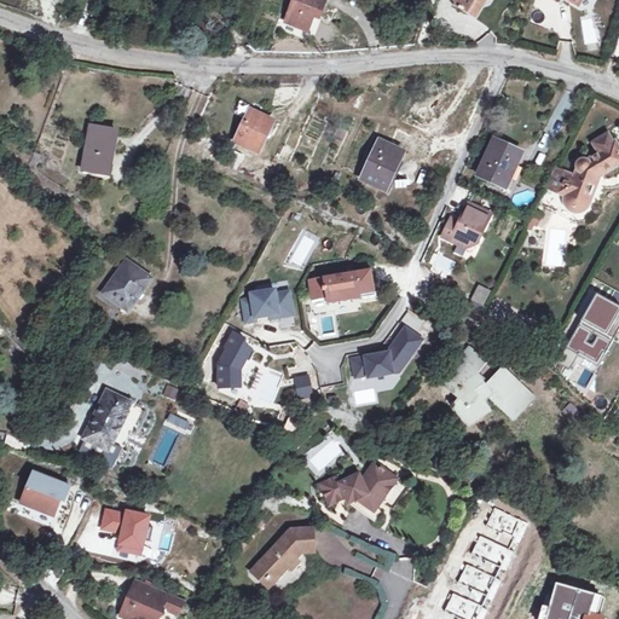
[(320,10),(334,15),(339,0),(301,0),(302,1),(300,0),(296,0),(289,21),(312,30),(318,16),(320,10)]
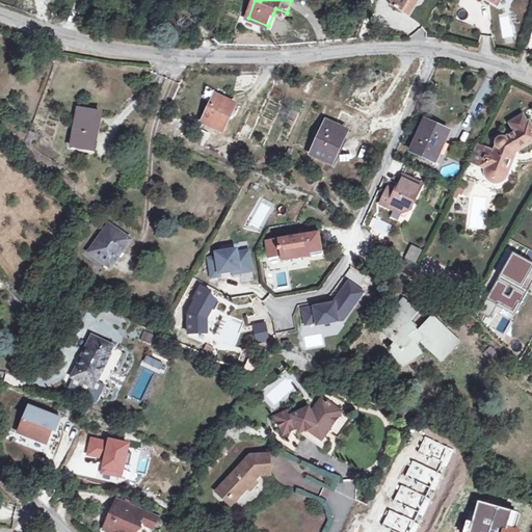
[(390,0),(392,1),(390,4),(403,11),(409,0),(390,0)]
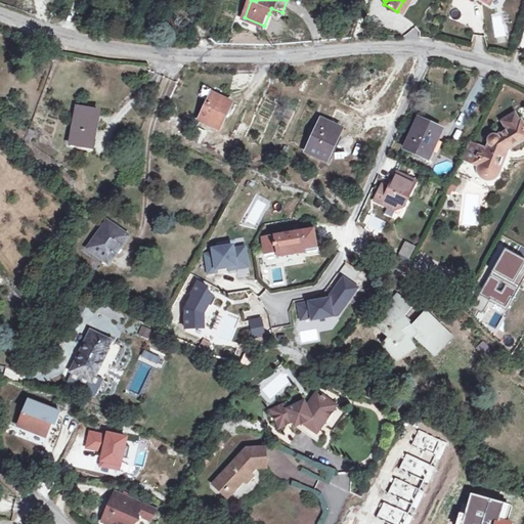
[(403,15),(411,0),(403,0),(397,11),(403,15)]
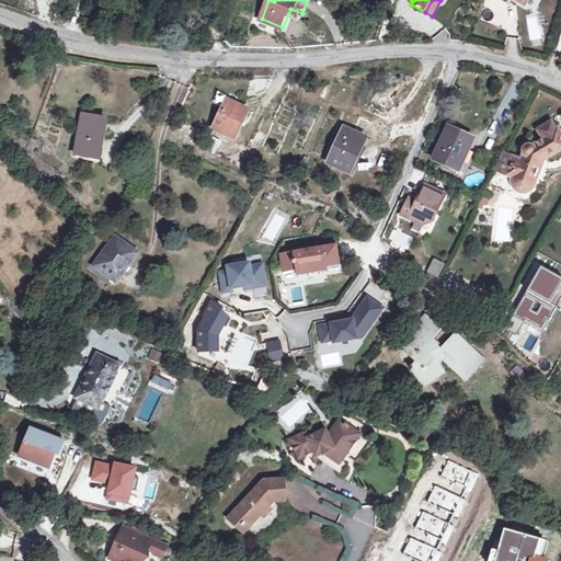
[(300,19),(302,13),(290,9),(288,14),(300,19)]
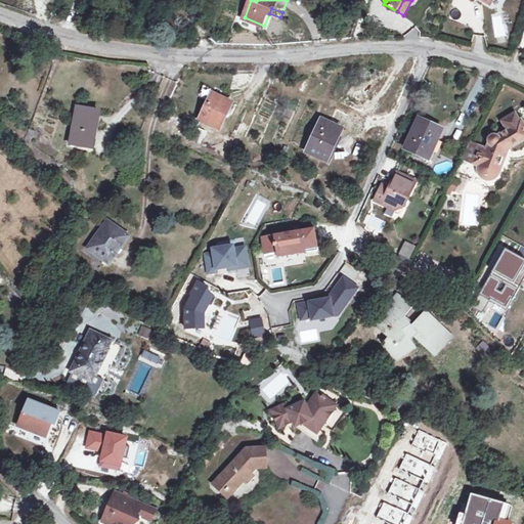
[(220,128),(232,103),(213,94),(202,120),(220,128)]
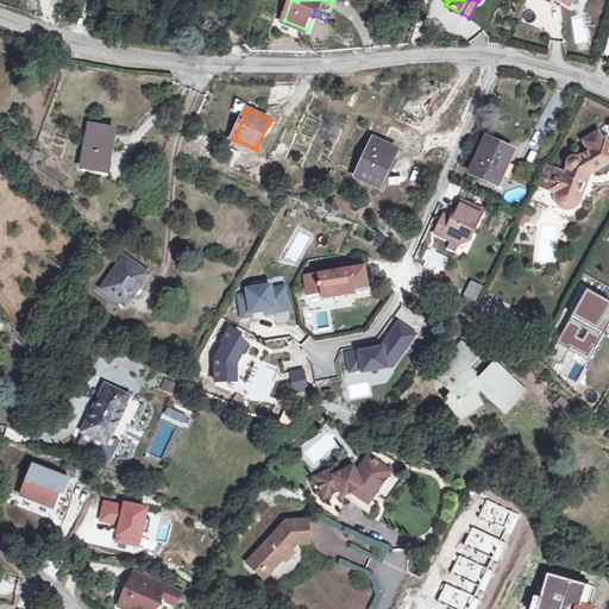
[(110,142),(115,143),(118,129),(90,124),(83,168),(105,171),(110,142)]
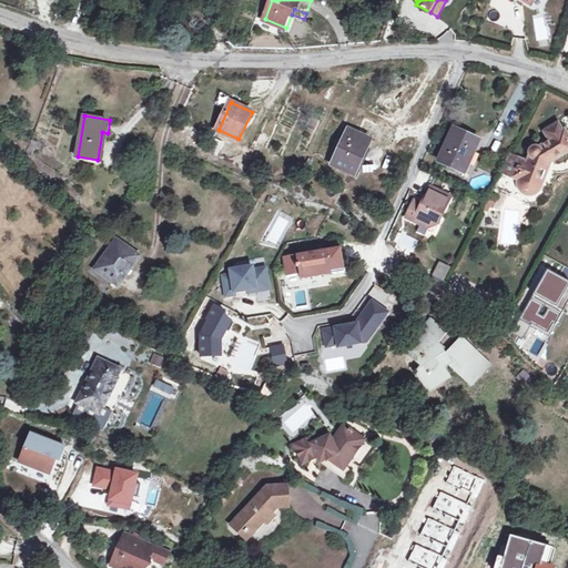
[(466,172),(479,141),(454,129),(440,160),(466,172)]
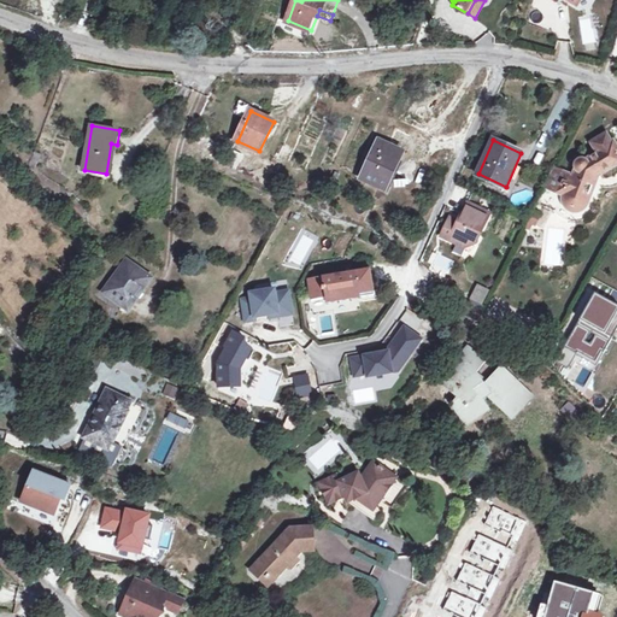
[(565,171),(560,184),(568,187),(564,195),(564,198),(564,201),(565,205),(568,207),(570,209),(574,210),(580,211),(586,209),(588,206),(601,175),(616,165),(616,144),(615,140),(604,146),(605,148),(588,159),(581,159),(579,160),(577,164),(576,165),(577,168),(574,175),(565,171)]
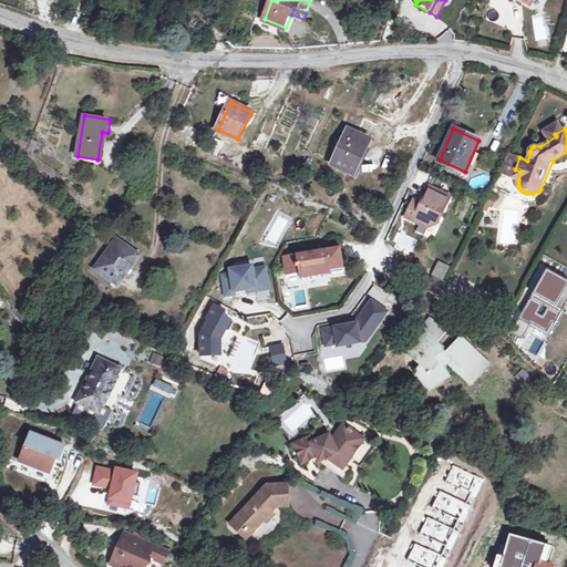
[(356,175),(371,141),(349,130),(333,164),(356,175)]
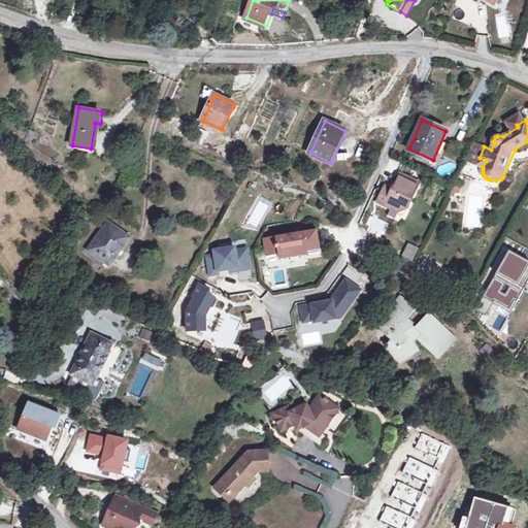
[(95,150),(100,124),(95,123),(91,149),(95,150)]
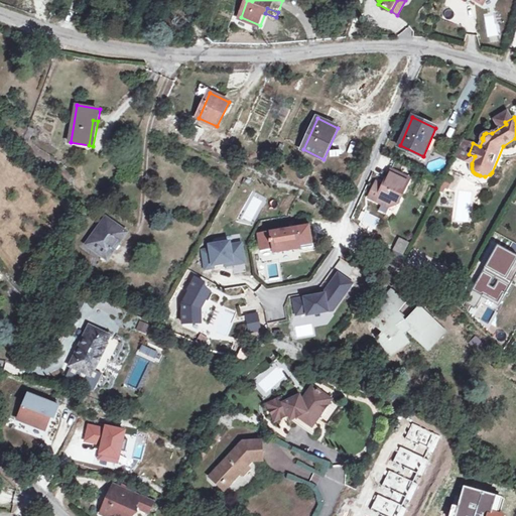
[(475,156),(469,154),(467,160),(472,163),(475,156)]
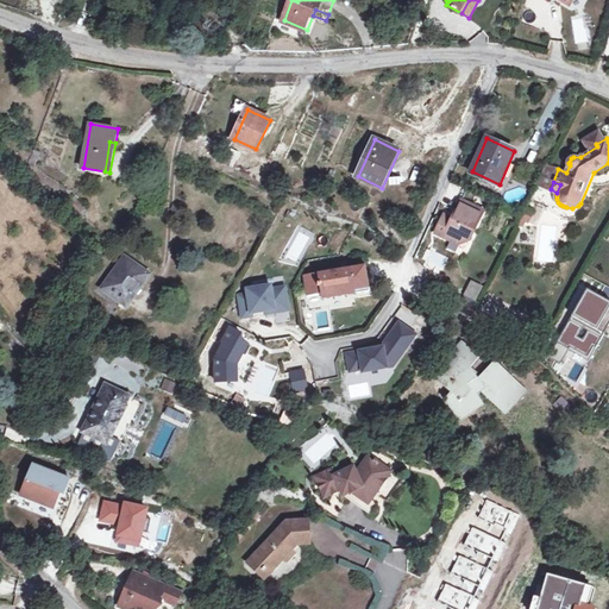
[(463,199),(453,219),(445,214),(435,233),(458,244),(462,237),(469,240),(484,209),(463,199)]
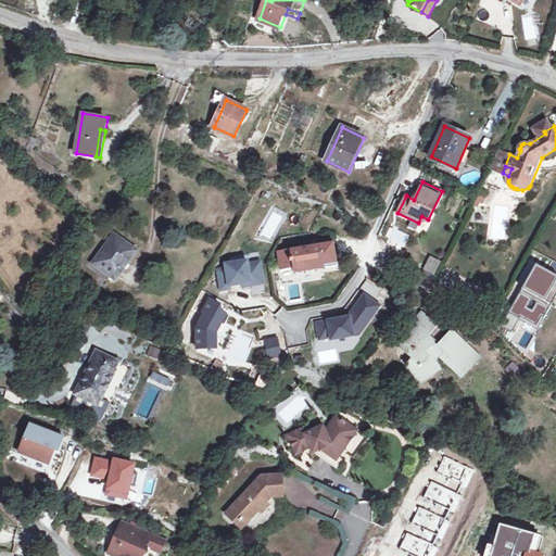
[(481,189),(476,199),(481,202),(485,192),(481,189)]
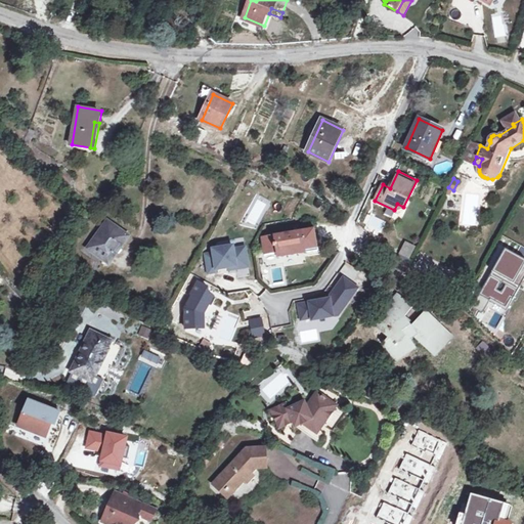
[(369,218),(368,229),(381,230),(382,219),(369,218)]
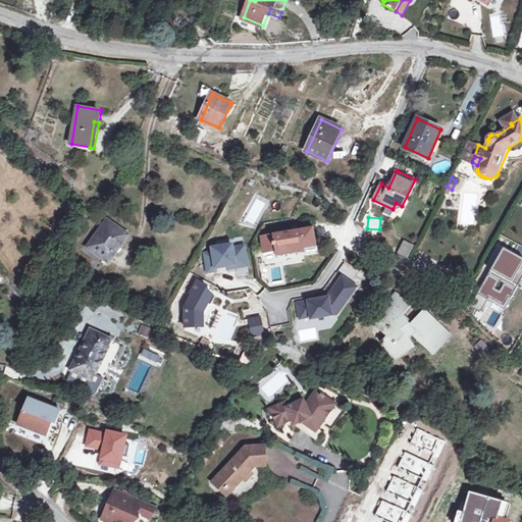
[(122,245),(131,235),(108,219),(89,248),(107,260),(120,243),(122,245)]
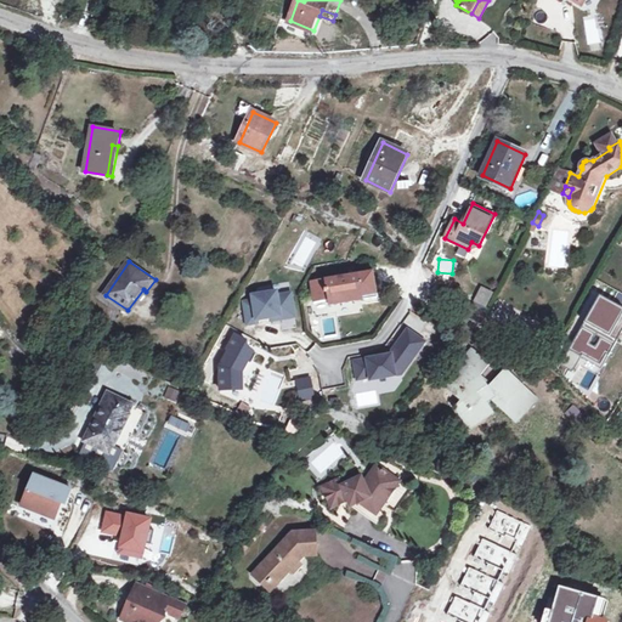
[(314,281),(317,303),(332,300),(332,305),(379,298),(375,271),(314,281)]
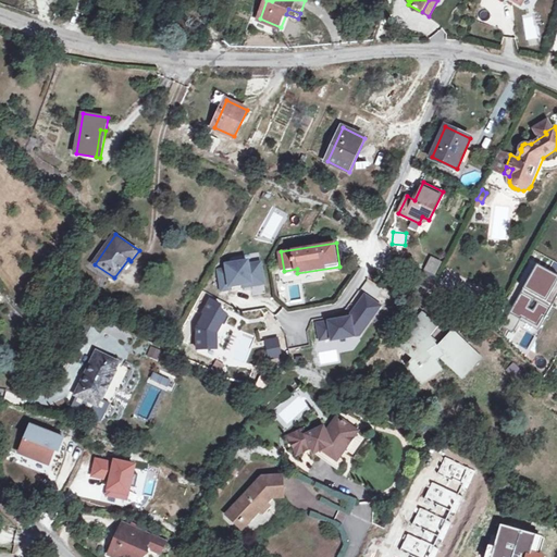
[(435,273),(441,262),(432,258),(426,269),(435,273)]
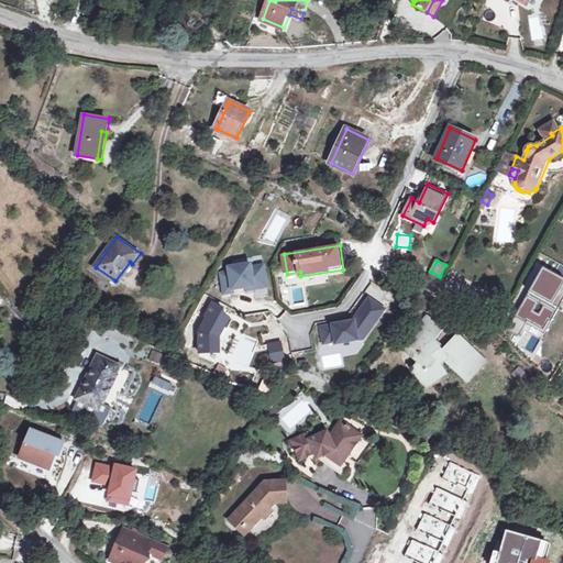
[(246,287),(254,286),(255,288),(268,286),(264,265),(252,267),(252,264),(230,267),(231,272),(222,274),(225,294),(234,291),(234,289),(246,287)]
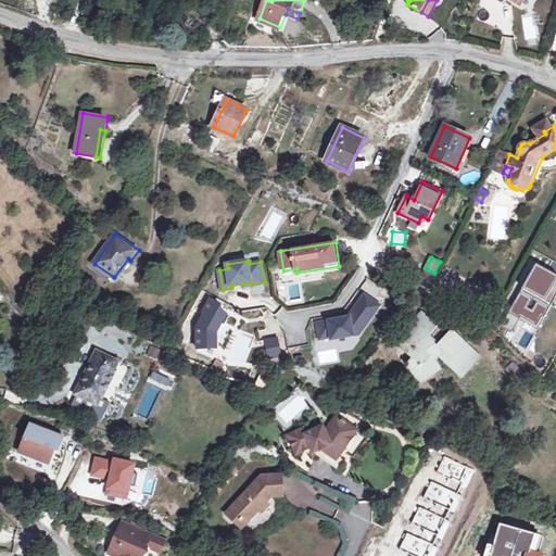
[(404,262),(400,268),(412,276),(415,270),(404,262)]
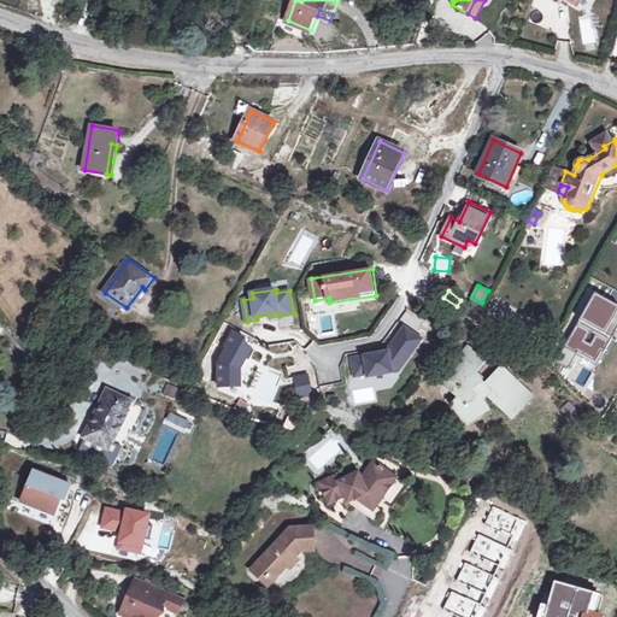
[(616,334),(616,304),(595,294),(565,345),(598,368),(616,334)]
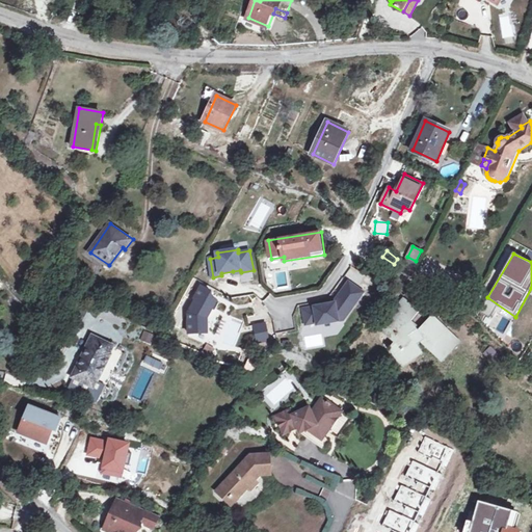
[(365,292),(349,282),(340,295),(341,296),(336,302),(315,307),(303,309),(307,324),(318,323),(318,325),(345,320),(365,292)]
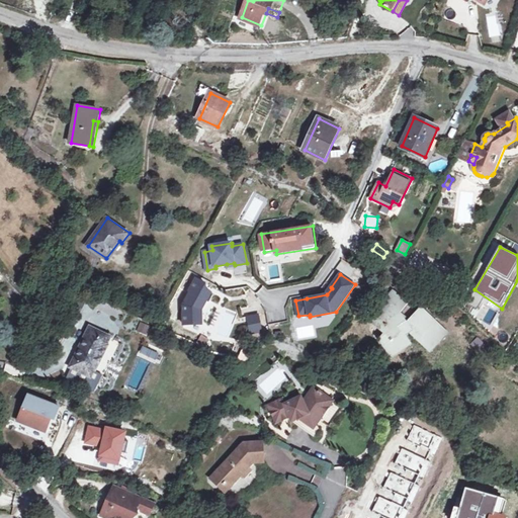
[(206,283),(196,278),(190,290),(191,291),(184,305),(184,323),(202,322),(202,310),(207,300),(210,301),(214,293),(204,288),(206,283)]
